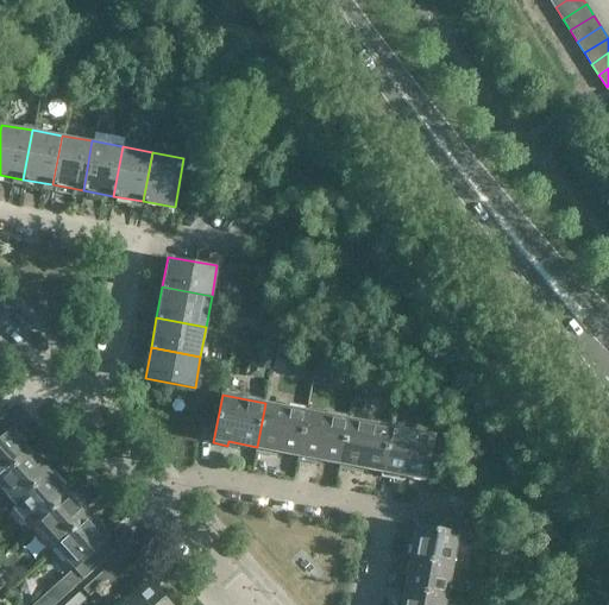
[(299,454),(306,410),(265,403),(257,447),(256,451),(270,453),(270,449),(299,454)]
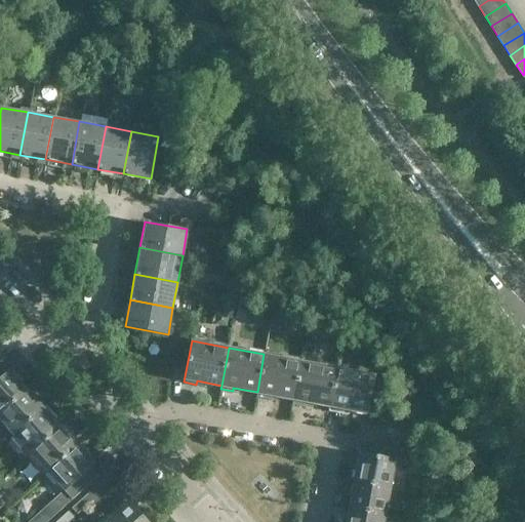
[(293,399),(300,361),(264,354),(257,392),(257,396),(269,398),(269,395),(293,399)]
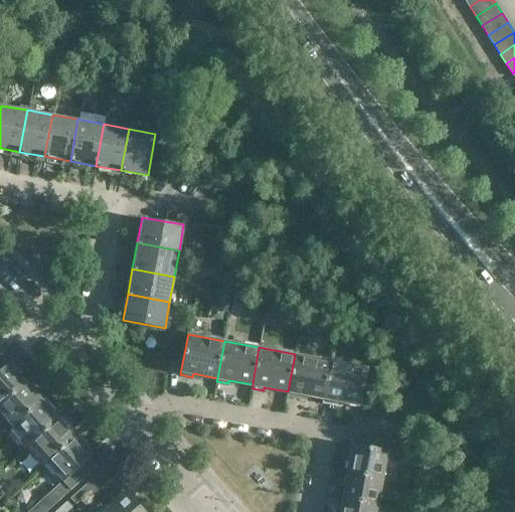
[(323,398),(330,360),(295,354),(288,391),(288,394),(299,396),(300,393),(323,398)]
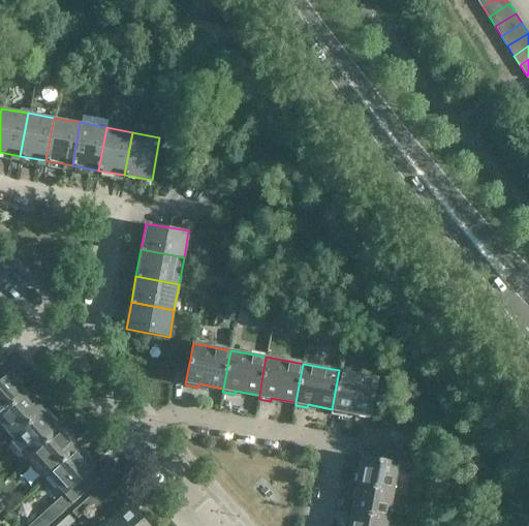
[(339,370),(332,409),(333,409),(332,412),(344,414),(344,411),(369,415),(376,377),(339,370)]
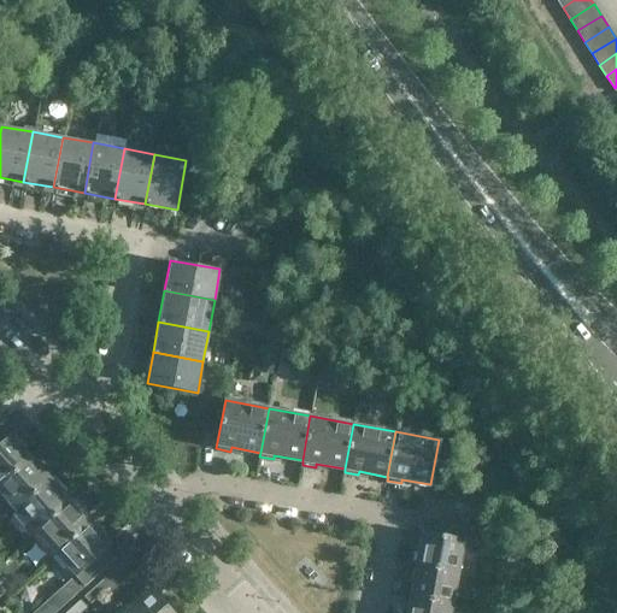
[(0,440),(0,484),(30,457),(10,435),(3,442),(0,440)]
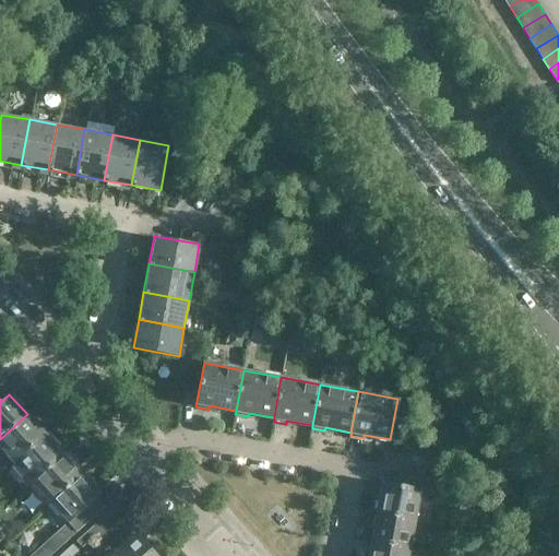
[(0,447),(14,462),(45,434),(27,414),(0,439),(0,447)]
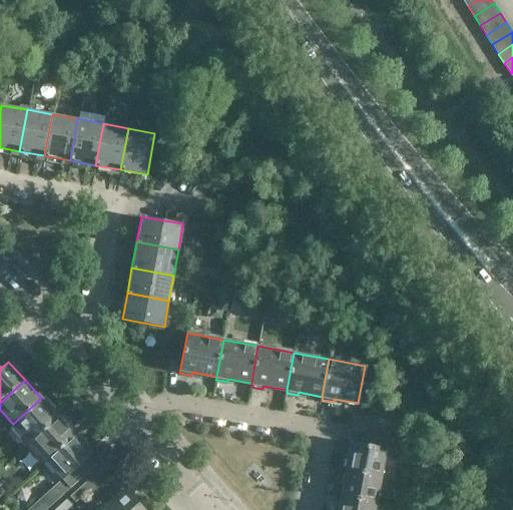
[(29,443),(58,417),(41,398),(13,424),(29,443)]
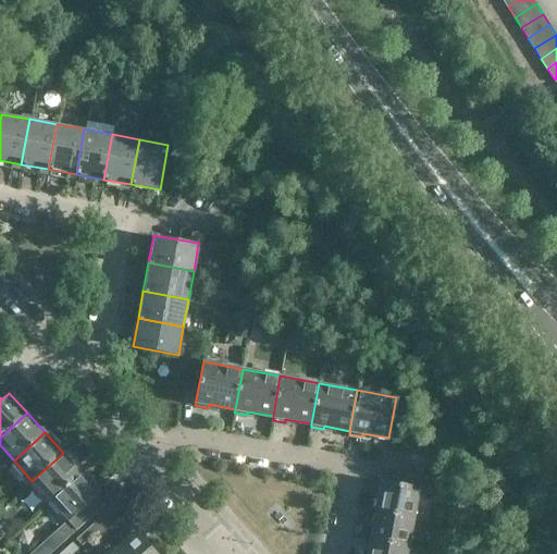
[(49,500),(81,471),(63,453),(32,481),(49,500)]
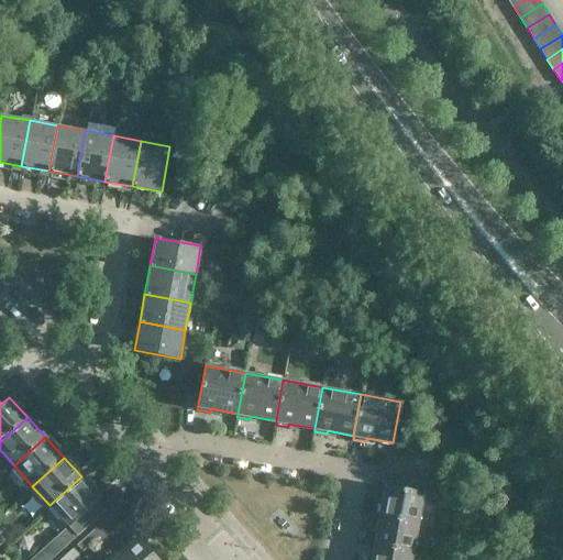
[(379,515),(418,523),(423,494),(434,496),(437,482),(403,475),(399,487),(386,485),(379,515)]
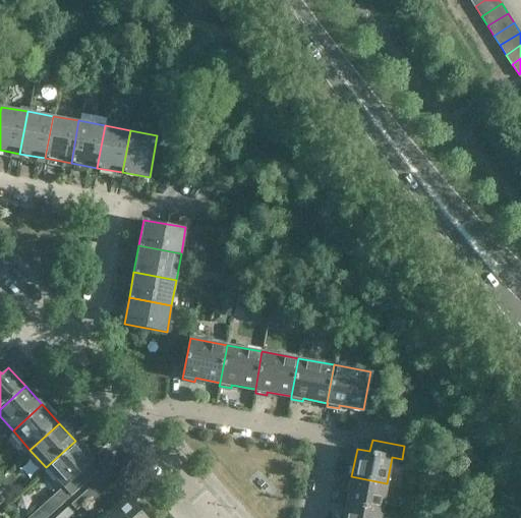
[(46,467),(62,485),(63,486),(64,485),(93,459),(75,441),(46,467)]
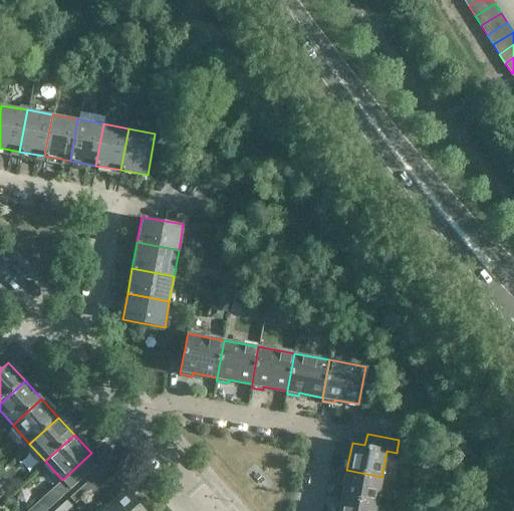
[(83,482),(89,488),(92,491),(112,472),(104,463),(83,482)]
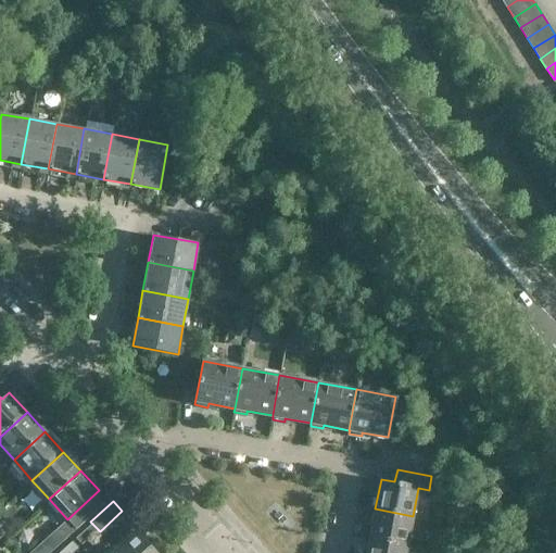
[(369,537),(407,544),(413,516),(375,508),(369,537)]
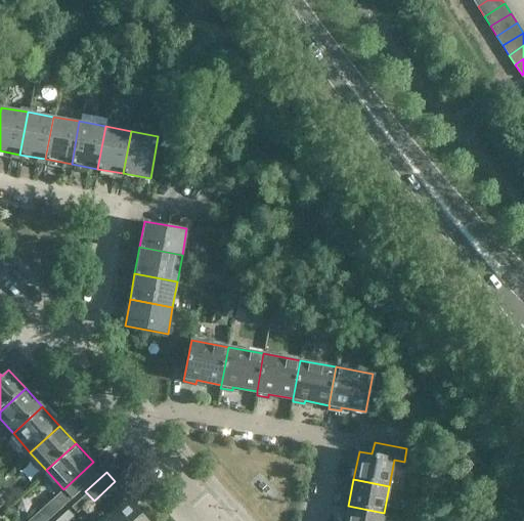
[(62,488),(27,520),(44,520),(72,496),(64,488),(63,489),(62,488)]
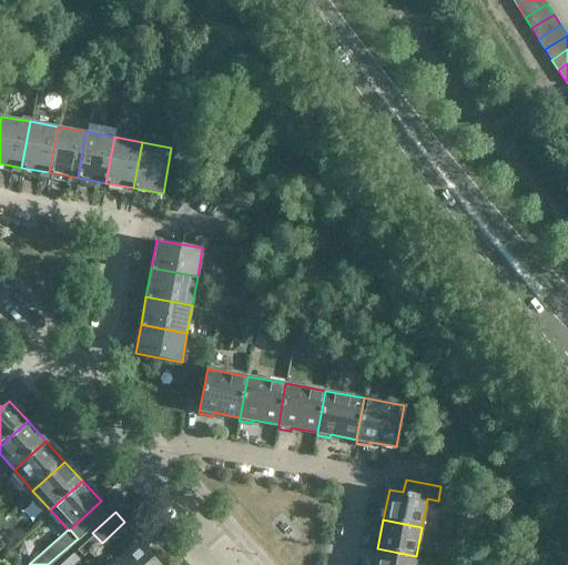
[(99,540),(92,533),(77,547),(82,554),(99,540)]
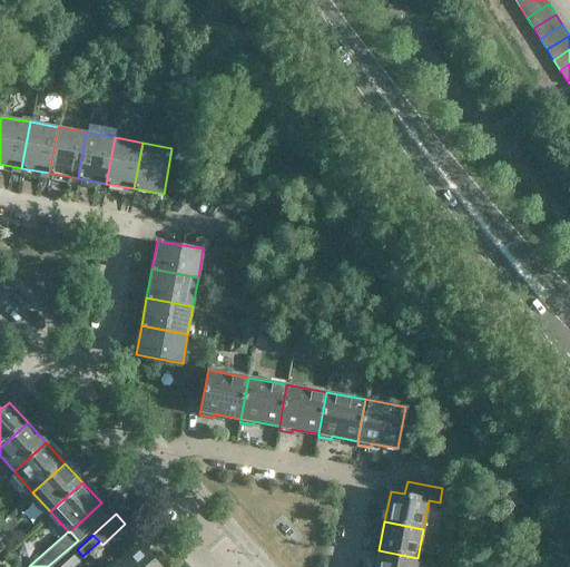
[(118,563),(121,566),(159,566),(138,544),(118,563)]
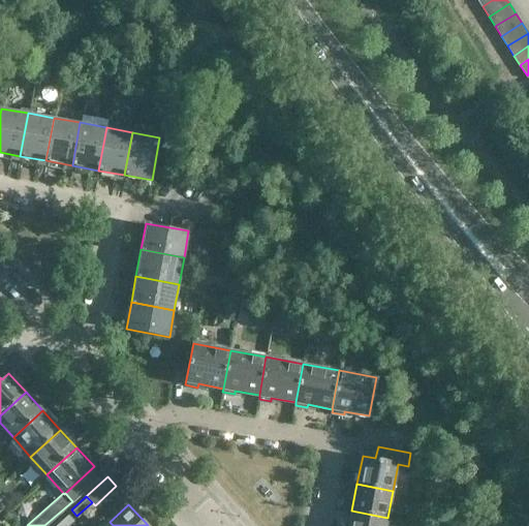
[(419,525),(424,508),(412,506),(408,525),(419,525)]
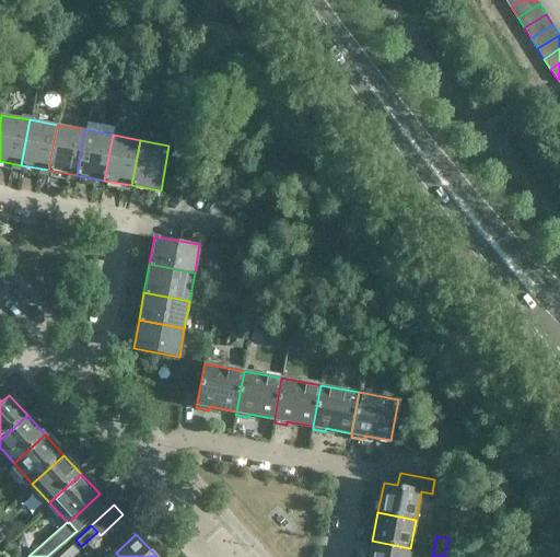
[(369,556),(408,556),(410,548),(372,541),(369,556)]
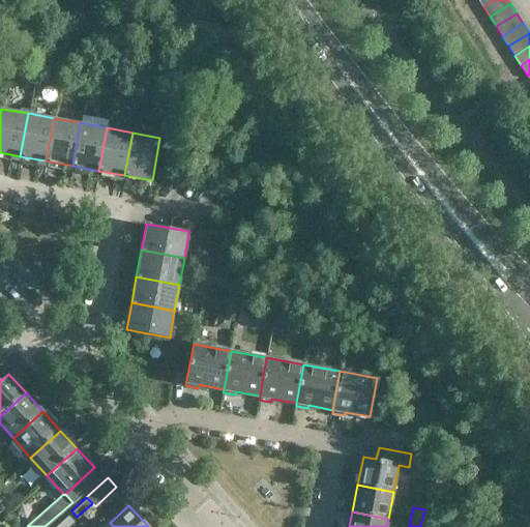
[(66,526),(74,521),(68,514),(53,526),(66,526)]
